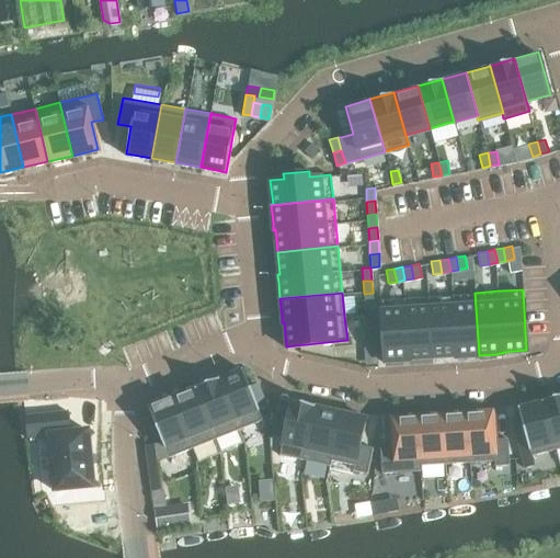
[(373,293),(364,294),(365,307),(374,306),(373,293)]
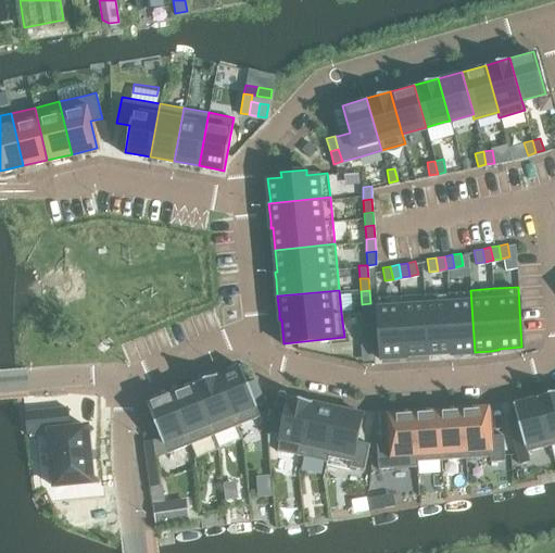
[(448,291),(424,292),(428,353),(450,352),(450,353),(451,353),(453,353),(457,353),(475,352),(470,290),(448,291)]
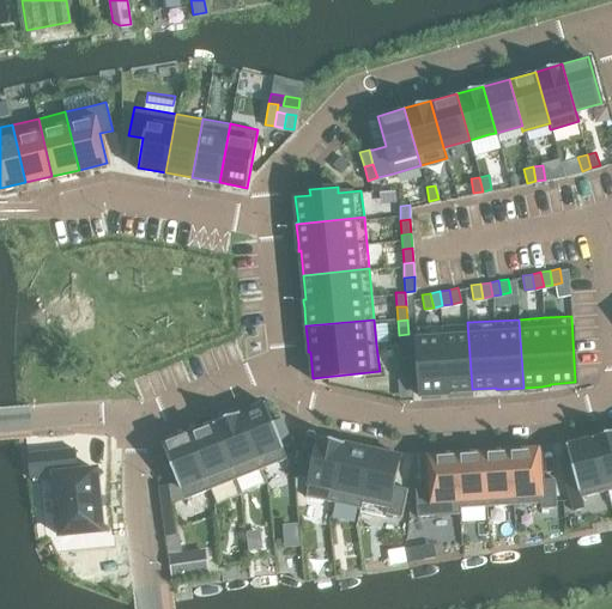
[(442,324),(414,326),(419,394),(440,393),(446,393),(447,393),(448,393),(448,390),(472,389),(467,322),(442,324)]
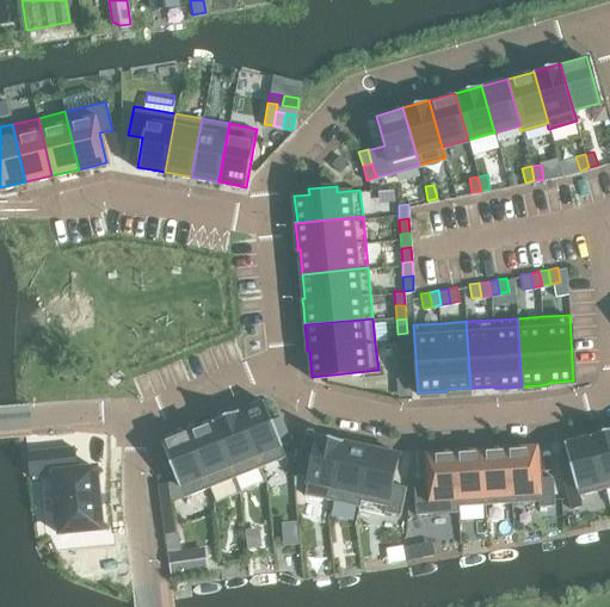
[(407,333),(398,334),(398,348),(407,347),(407,333)]
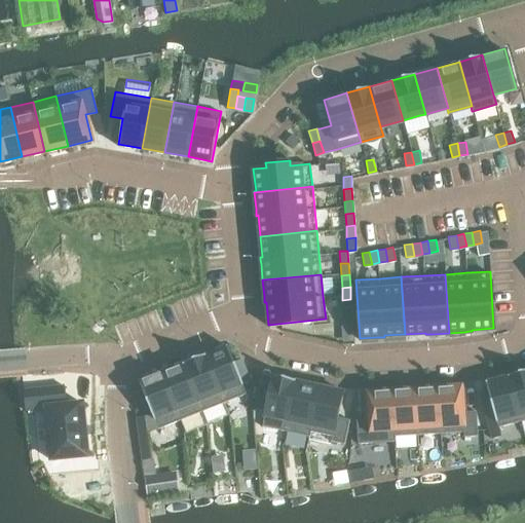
[(342,300),(343,312),(351,311),(350,299),(342,300)]
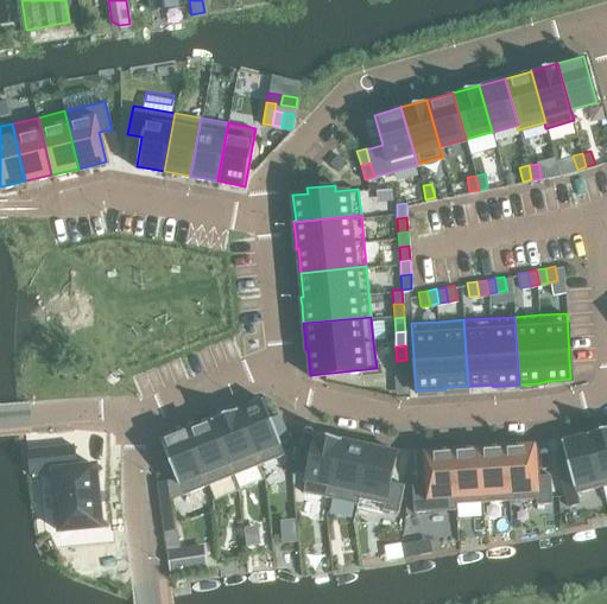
[(398,375),(408,374),(406,360),(397,361),(398,375)]
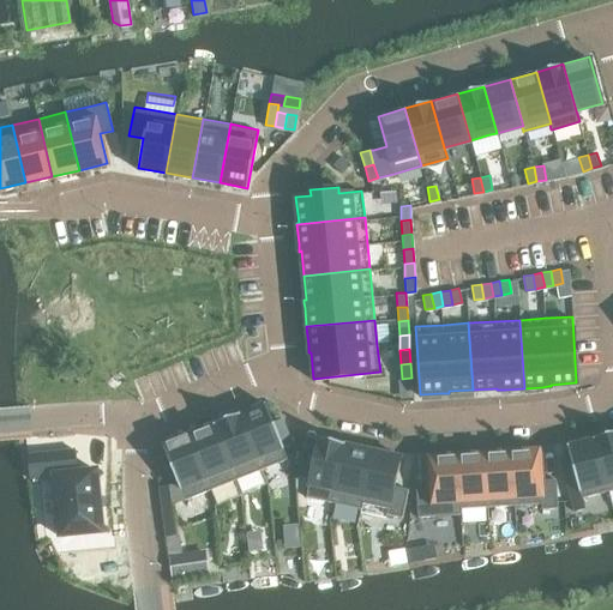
[(265,402),(239,412),(260,467),(287,457),(282,446),(292,442),(287,429),(277,433),(272,420),(265,402)]
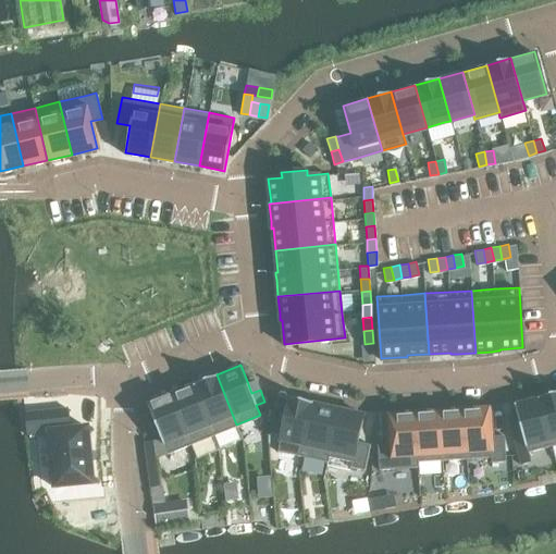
[(217,374),(194,383),(213,434),(236,425),(217,374)]
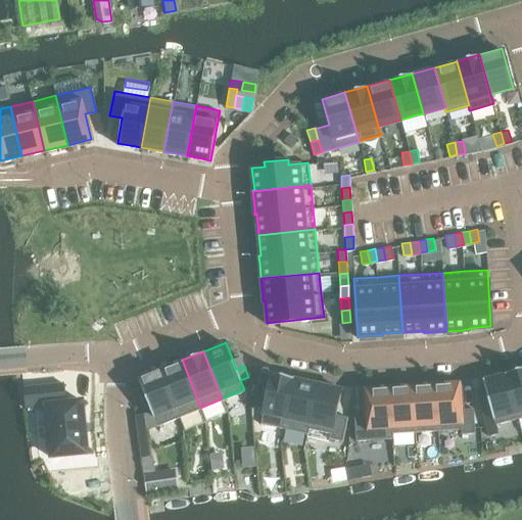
[(239,355),(232,358),(236,369),(244,366),(239,355)]
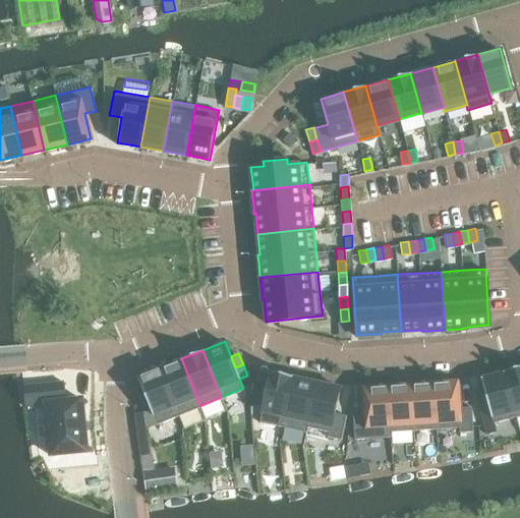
[(181,358),(159,367),(178,414),(199,406),(181,358)]
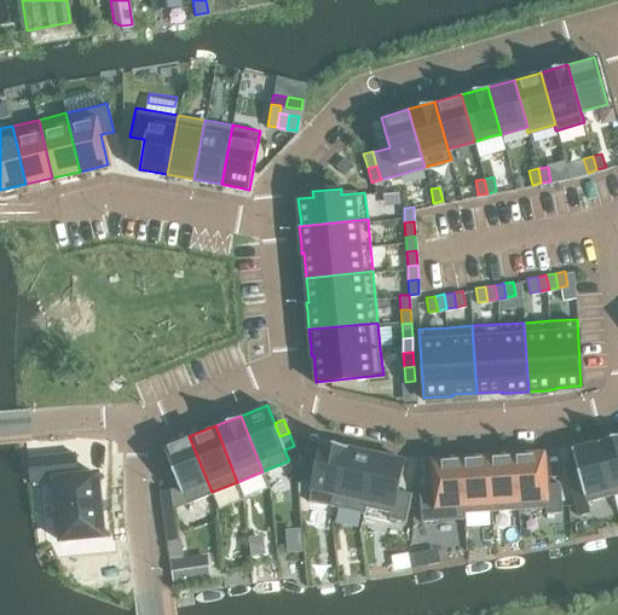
[(617,435),(599,440),(612,493),(617,491),(617,435)]
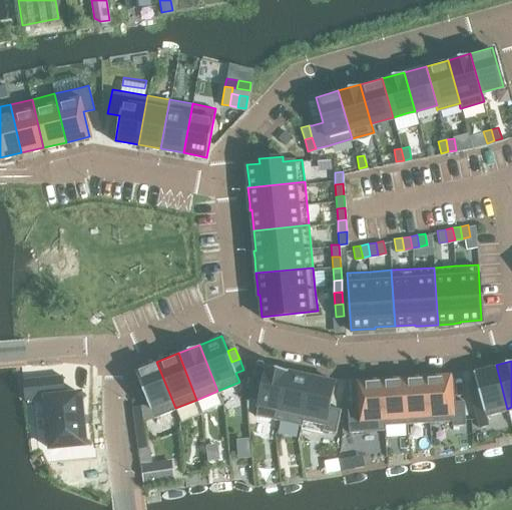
[(156,362),(134,371),(153,417),(175,408),(156,362)]
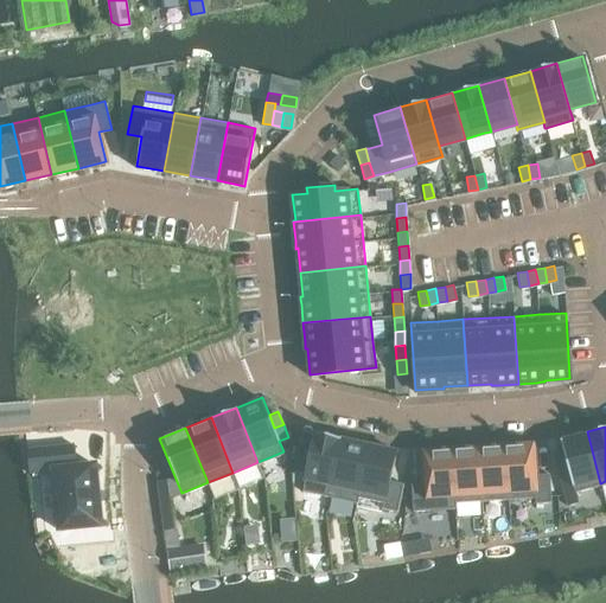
[(295,451),(292,469),(305,472),(301,489),(329,495),(342,437),(314,431),(308,455),(295,451)]
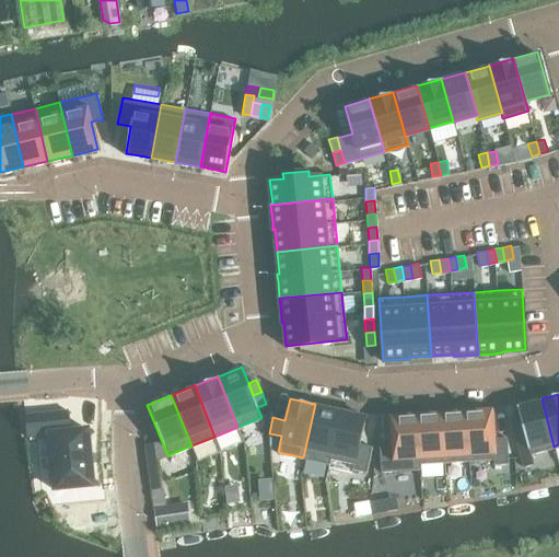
[(542,398),(516,406),(519,415),(522,427),(525,439),(528,451),(532,463),(533,463),(530,453),(554,447),(542,398)]
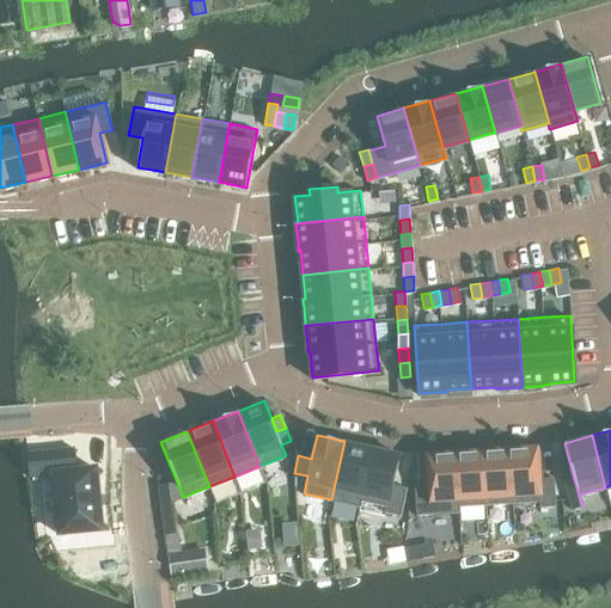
[(344,441),(331,499),(360,505),(361,499),(360,499),(371,447),(344,441)]
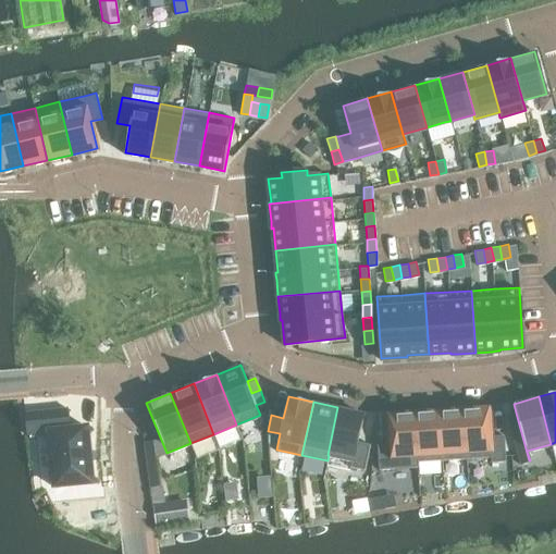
[(68,406),(24,410),(26,432),(48,430),(53,485),(93,481),(90,459),(91,459),(90,446),(89,447),(87,425),(70,427),(68,406)]
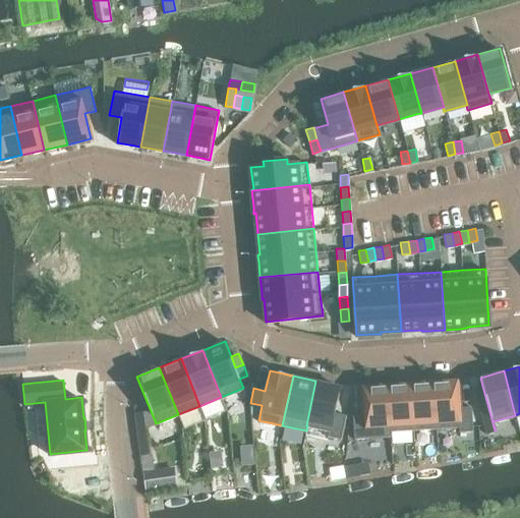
[(457,380),(432,382),(436,427),(458,425),(458,430),(472,429),(470,405),(458,406),(457,380)]
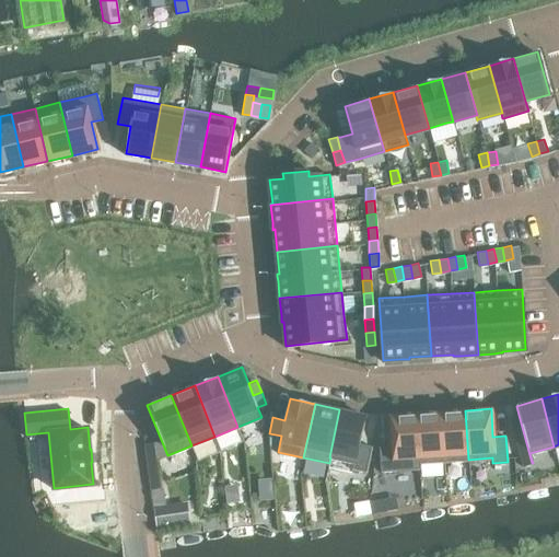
[(339,409),(329,457),(330,457),(352,463),(351,468),(367,472),(372,445),(359,442),(364,415),(339,409)]
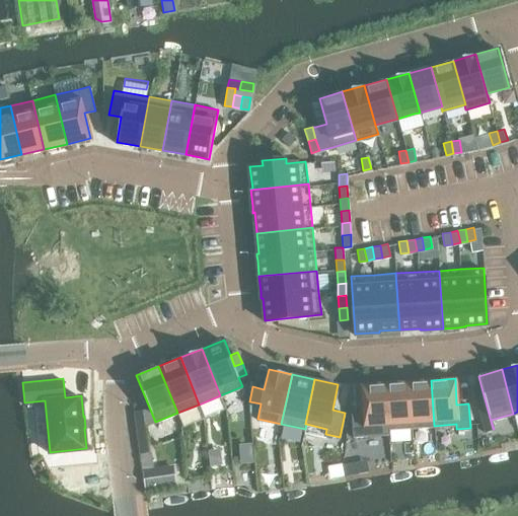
[(431,380),(408,381),(411,427),(434,426),(431,380)]
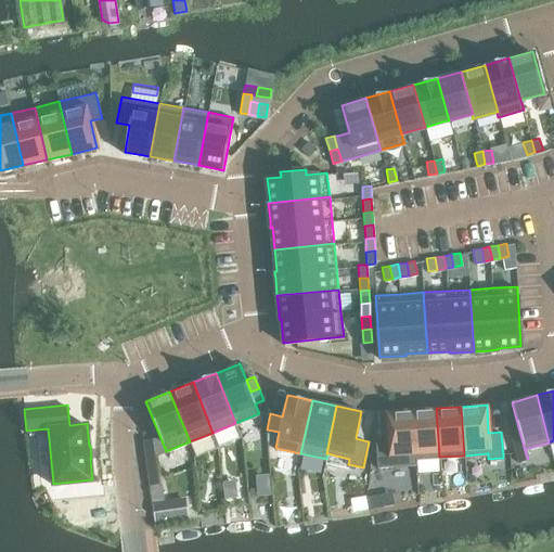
[(436,408),(412,410),(415,459),(416,459),(439,457),(436,408)]
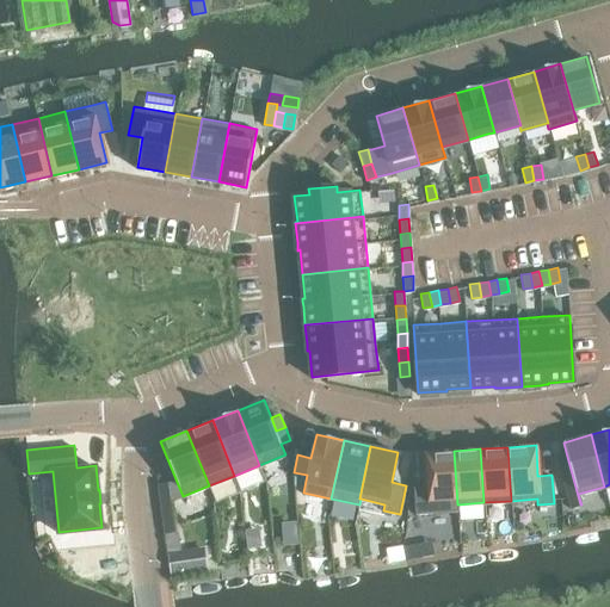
[(427,483),(413,483),(414,513),(458,509),(458,505),(457,505),(454,451),(425,452),(427,483)]
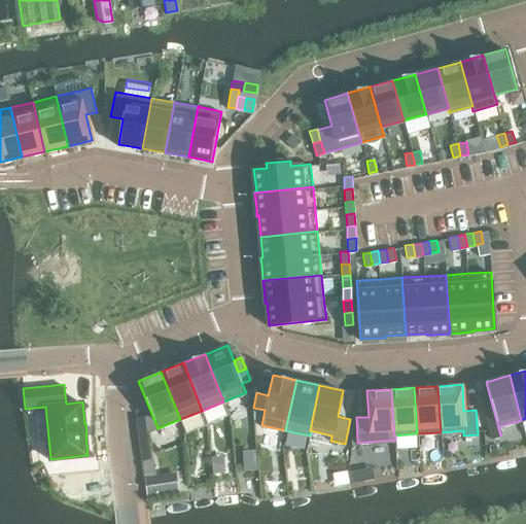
[(488,390),(480,392),(483,404),(491,402),(488,390)]
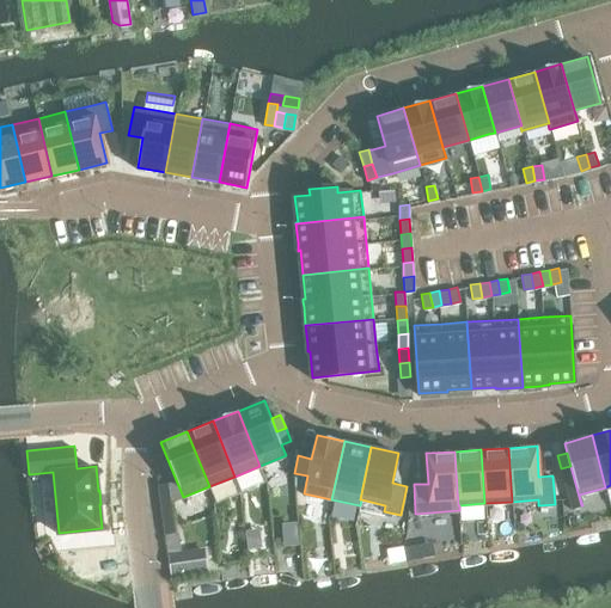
[(570,466),(561,468),(564,481),(574,479),(570,466)]
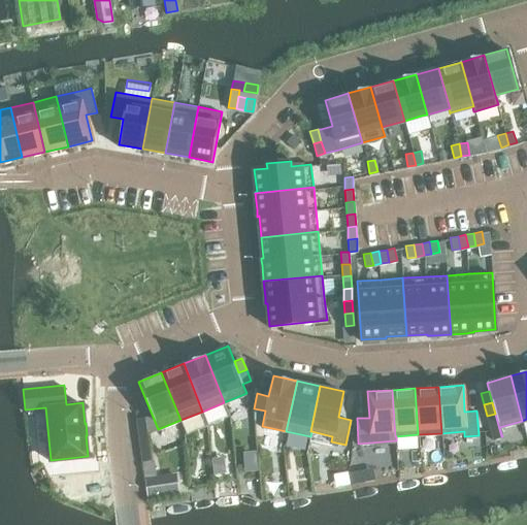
[(495,414),(487,416),(490,427),(498,425),(495,414)]
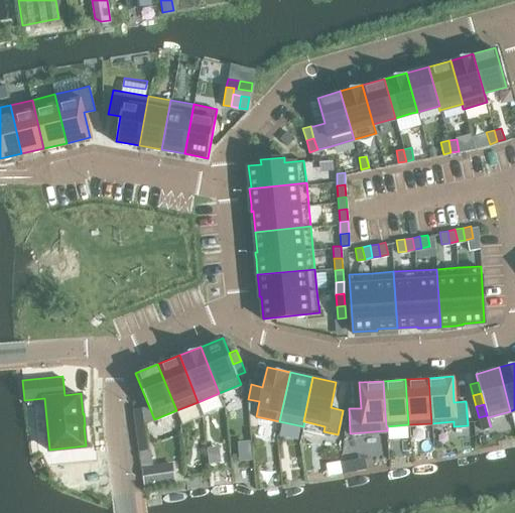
[(135,419),(143,418),(141,406),(133,407),(135,419)]
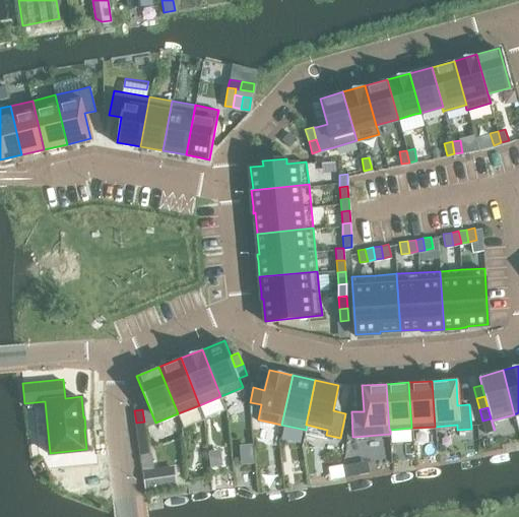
[(491,418),(482,421),(485,432),(494,430),(491,418)]
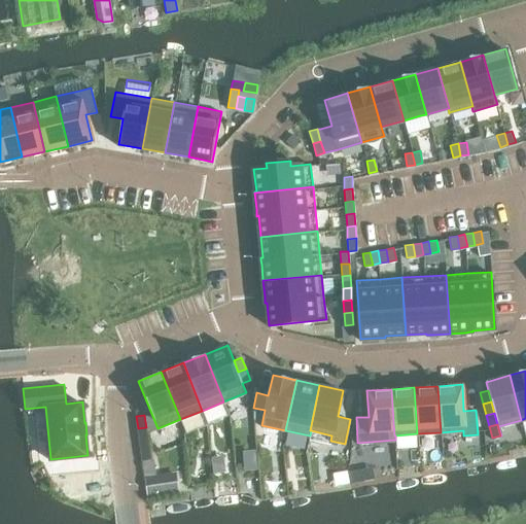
[(146,427),(138,428),(140,444),(148,443),(146,427)]
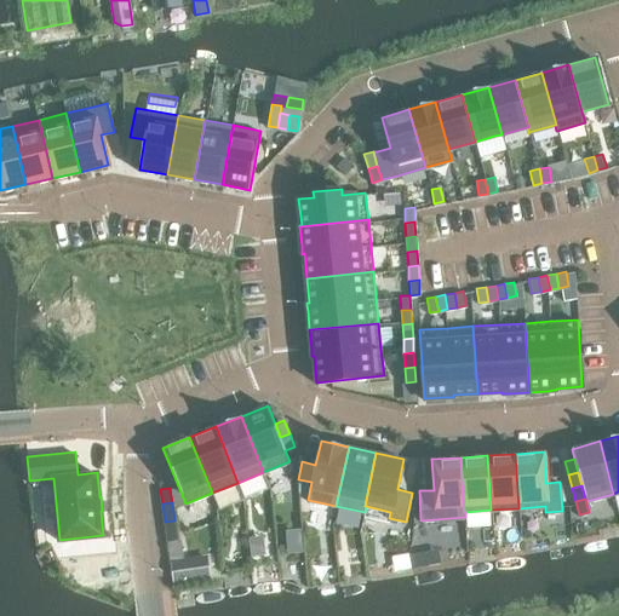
[(175,520),(165,522),(167,540),(177,539),(175,520)]
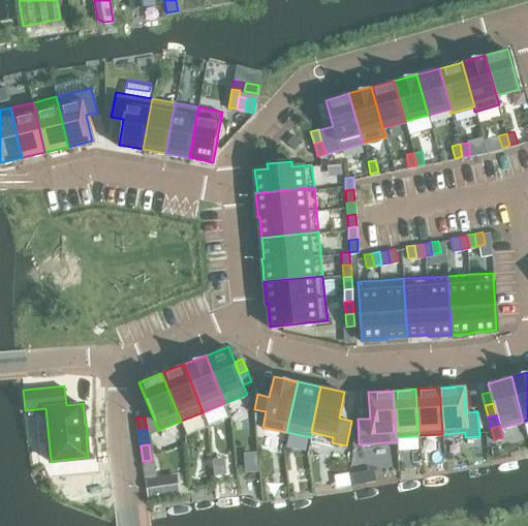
[(176,472),(145,476),(148,497),(179,493),(176,472)]
